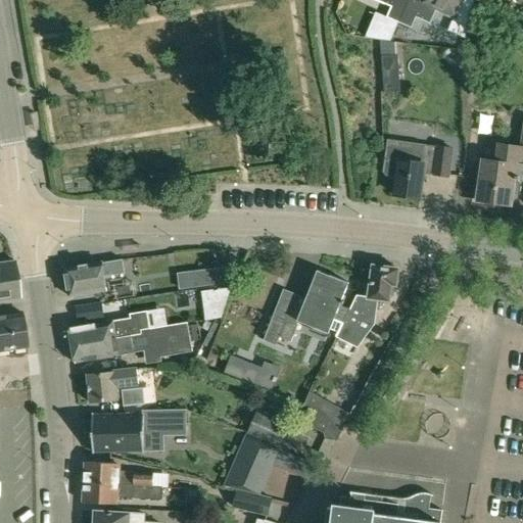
[(387,16),(399,22),(409,0),(378,0),(392,6),(387,16)]
